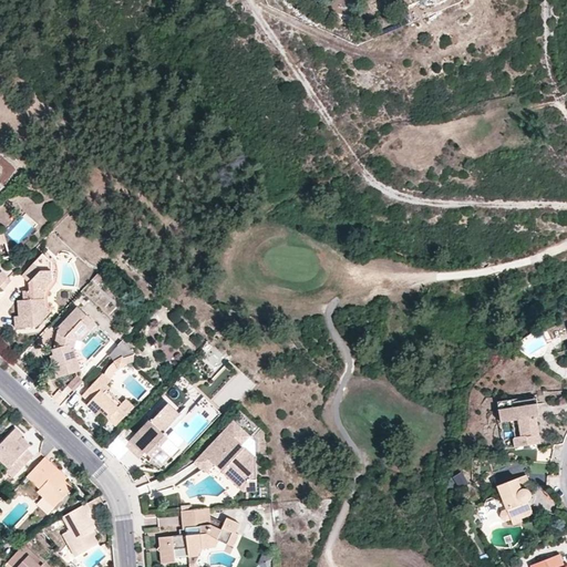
[(45,307),(44,288),(53,279),(52,260),(43,253),(22,275),(30,281),(31,289),(23,290),(24,299),(19,299),(20,316),(16,316),(16,328),(37,326),(50,311),(45,307)]
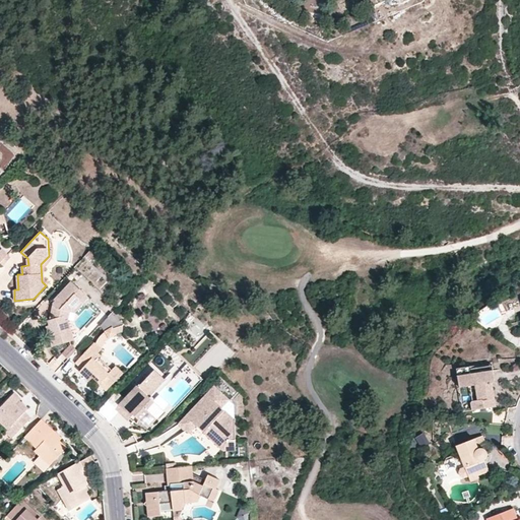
[(75,293),(79,289),(71,281),(54,299),(55,301),(53,303),(58,309),(62,310),(61,317),(55,318),(48,320),(49,326),(47,326),(53,346),(75,339),(69,318),(64,317),(66,311),(70,312),(76,313),(85,303),(75,293)]
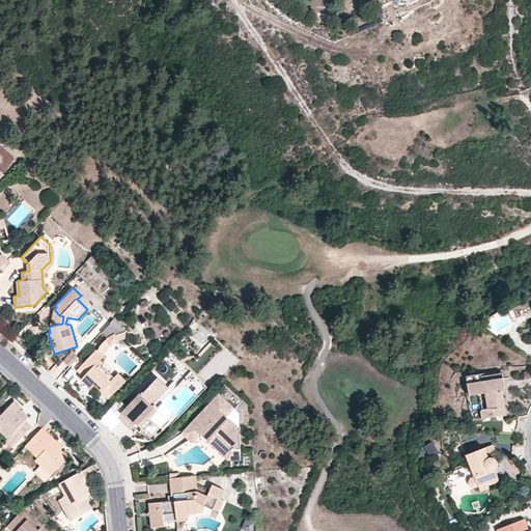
[(91,305),(81,296),(77,299),(87,309),(91,305)]
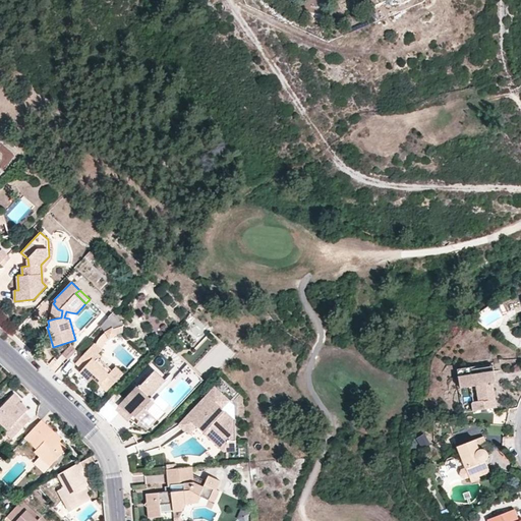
[(115,336),(111,329),(104,333),(109,340),(115,336)]
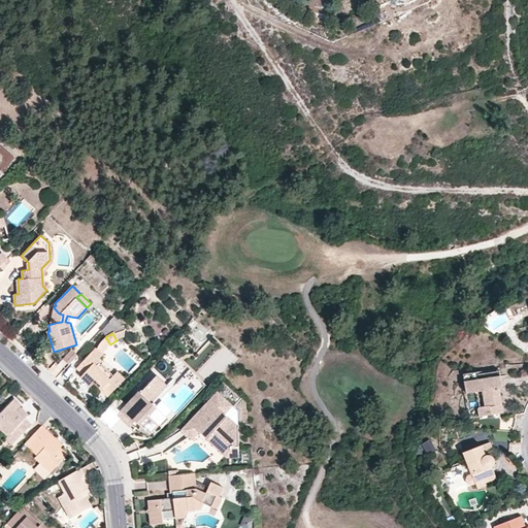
[(110,344),(105,337),(99,343),(96,351),(101,356),(105,349),(110,344)]
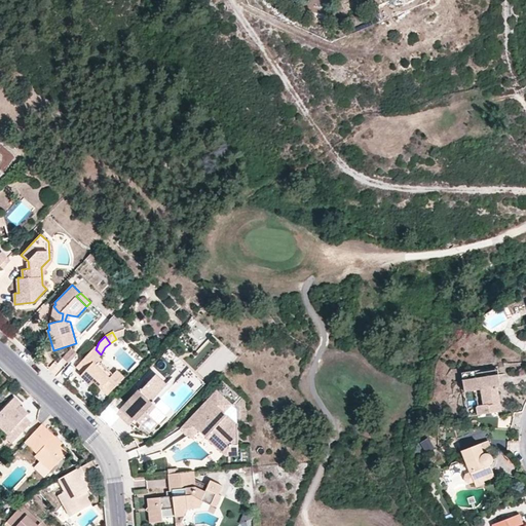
[(64,357),(69,363),(78,352),(73,347),(64,357)]
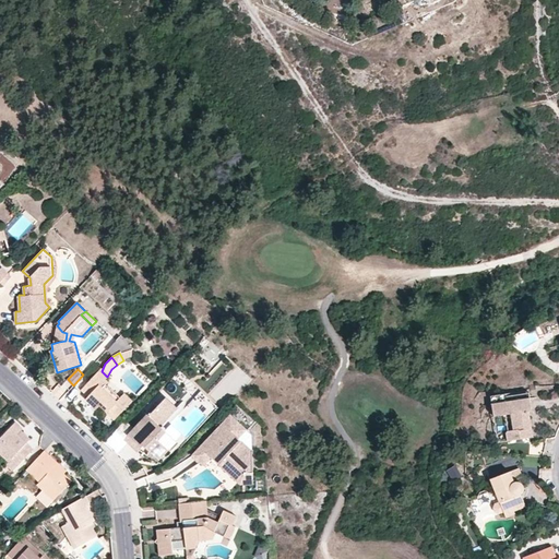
[(102,371),(99,370),(81,390),(88,396),(86,399),(84,401),(95,411),(98,406),(105,413),(105,414),(113,421),(131,402),(122,394),(116,402),(115,403),(107,395),(105,397),(98,392),(102,389),(107,383),(104,380),(107,377),(102,371)]
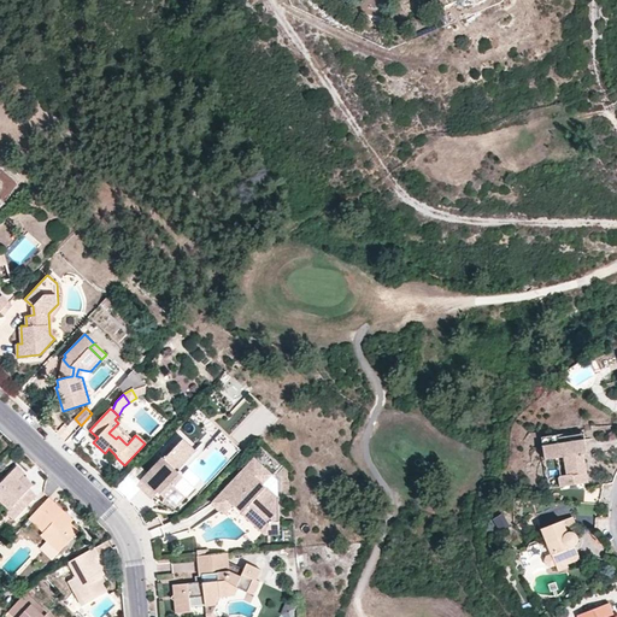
[(118,433),(116,430),(115,430),(112,429),(109,433),(116,439),(118,436),(127,445),(128,444),(127,441),(125,440),(124,438),(123,436),(121,435),(119,433),(118,433)]
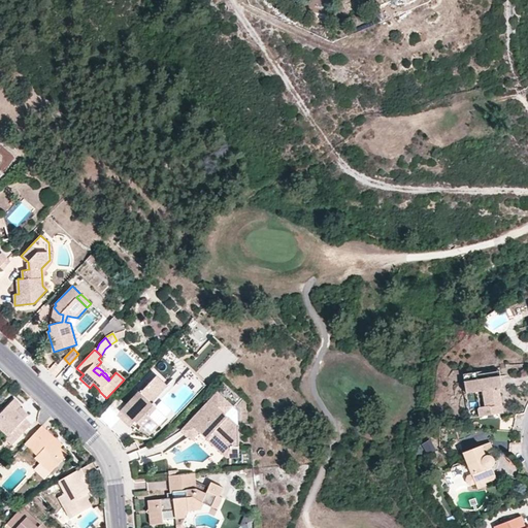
[(464,381),(501,374),(500,369),(492,370),(491,368),(463,373),(464,381)]
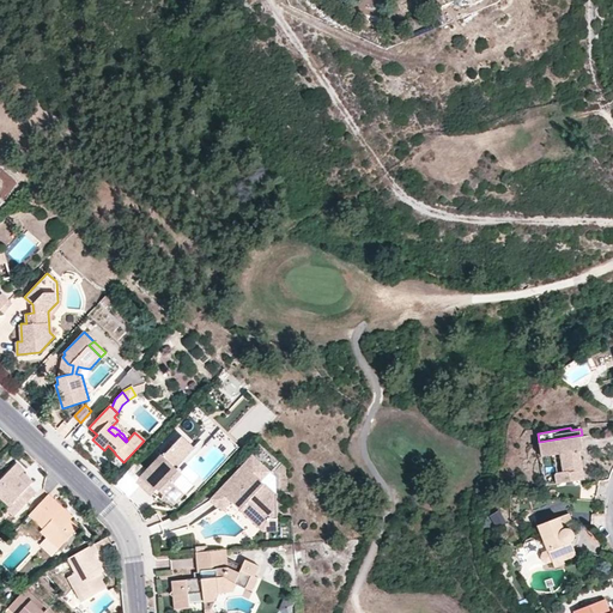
[(175,443),(187,455),(198,444),(186,432),(175,443)]
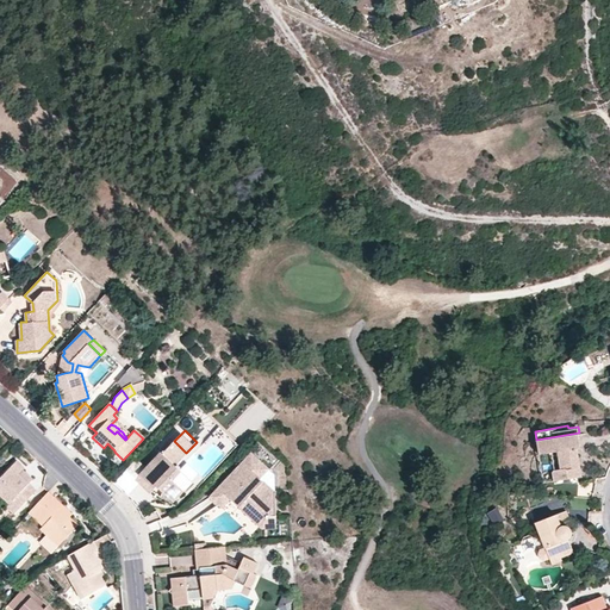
[(580,466),(578,447),(582,447),(579,433),(536,440),(539,453),(556,450),(560,468),(554,470),(552,472),(553,480),(578,477),(576,467),(580,466)]
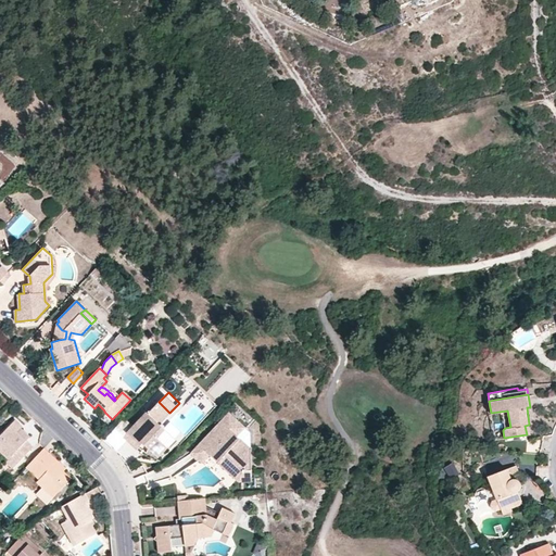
[(159,402),(151,411),(162,420),(169,413),(159,402)]
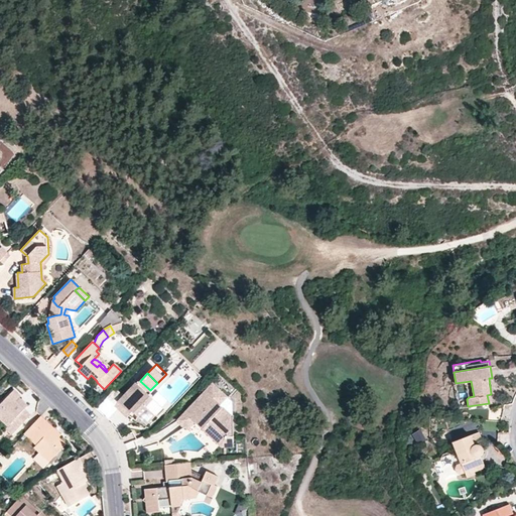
[(139,414),(136,418),(137,419),(138,419),(139,419),(141,420),(142,420),(143,420),(144,420),(146,421),(149,421),(164,404),(149,390),(140,381),(139,380),(117,404),(127,413),(130,413),(134,410),(136,407),(141,411),(139,414)]
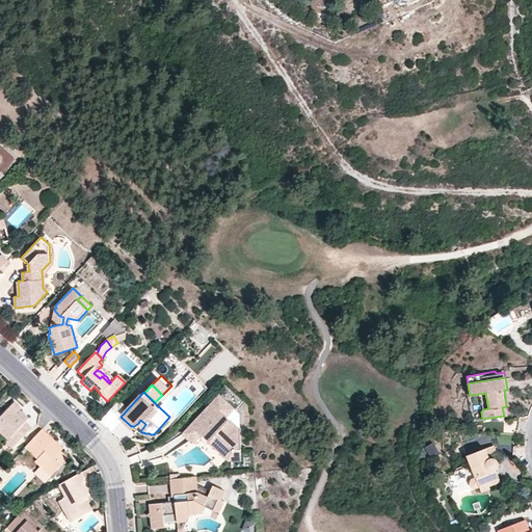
[(194,443),(202,435),(209,428),(234,452),(241,451),(240,426),(231,419),(230,419),(228,417),(235,408),(220,394),(184,432),(194,443)]
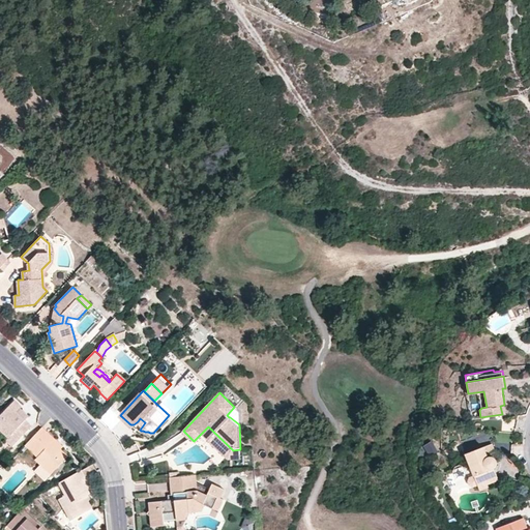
[(34,427),(26,419),(18,411),(20,408),(22,406),(15,401),(0,415),(0,429),(8,437),(5,441),(13,449),(34,427)]
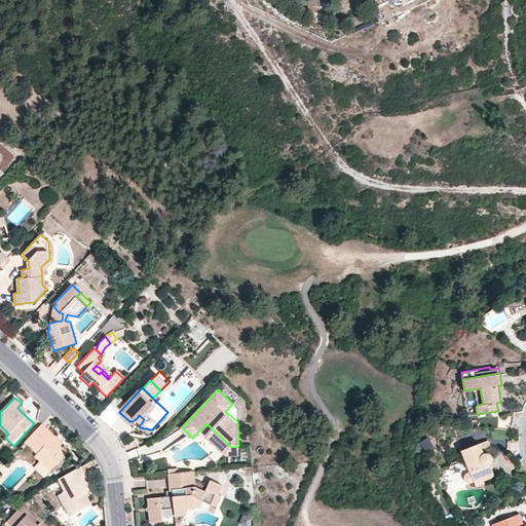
[(226,412),(236,420),(243,412),(233,404),(226,412)]
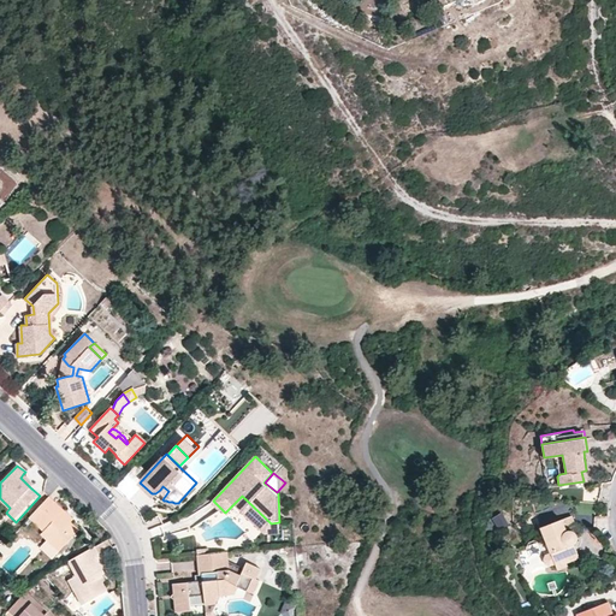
[(34,483),(23,474),(21,478),(30,487),(34,483)]
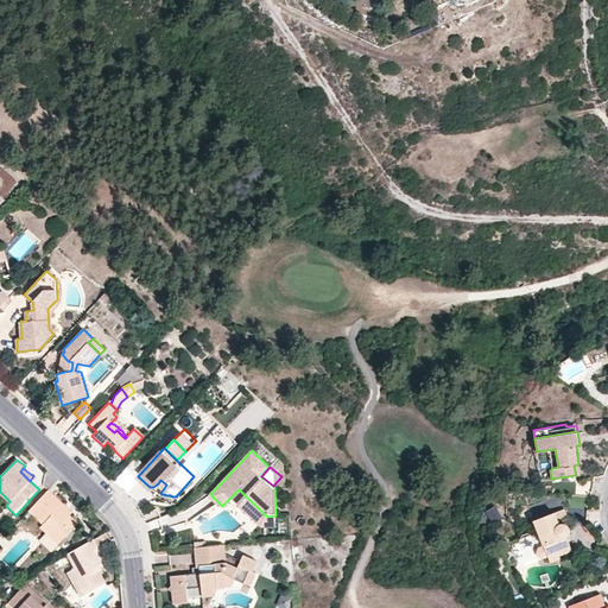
[(62,506),(64,504),(49,489),(29,511),(44,524),(40,527),(46,532),(58,544),(78,523),(70,514),(62,506)]
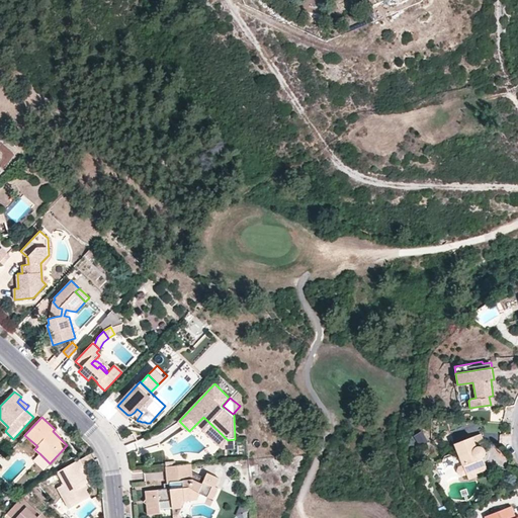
[(203,417),(196,424),(203,430),(203,431),(224,449),(235,448),(235,439),(228,440),(203,417)]
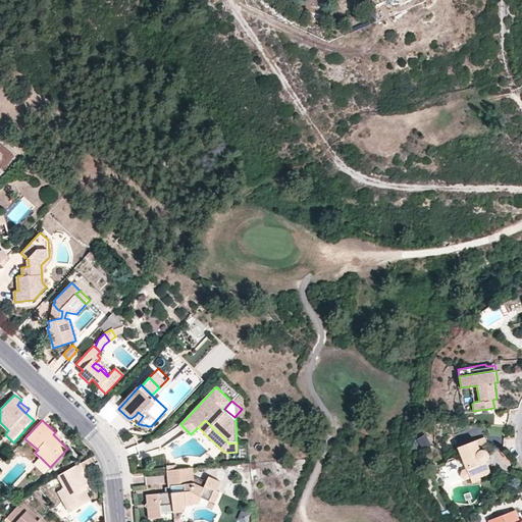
[(53,434),(60,441),(62,438),(55,432),(53,434)]
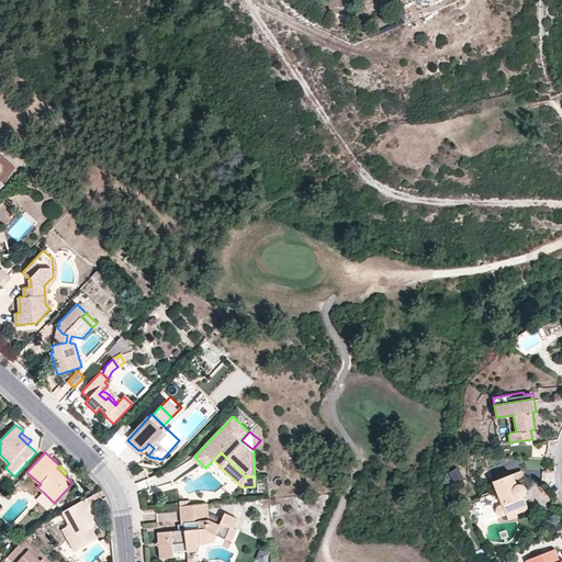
[(524,480),(520,470),(492,481),(497,494),(502,504),(496,506),(494,510),(495,515),(499,516),(505,514),(515,510),(516,513),(528,508),(523,496),(524,496),(524,495),(525,494),(525,493),(525,492),(526,492),(526,491),(526,490),(525,490),(525,489),(525,487),(524,487),(524,486),(523,485),(521,485),(521,484),(520,484),(516,485),(515,483),(524,480)]
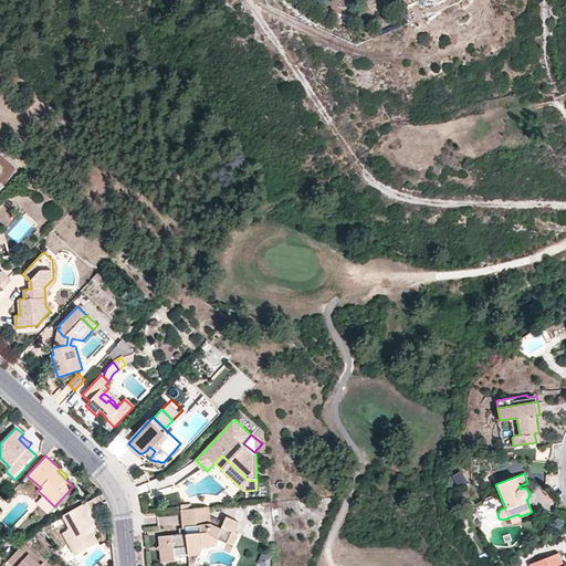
[(54,506),(43,495),(39,500),(50,511),(54,506)]
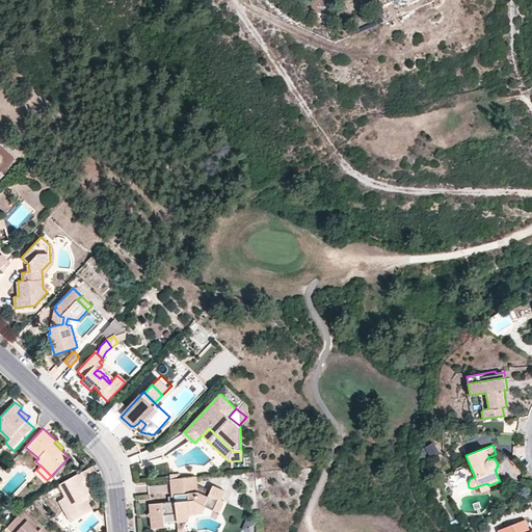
[(82,471),(58,484),(65,497),(58,501),(63,510),(68,508),(75,520),(92,509),(88,502),(86,497),(88,496),(90,495),(82,480),(86,478),(82,471)]
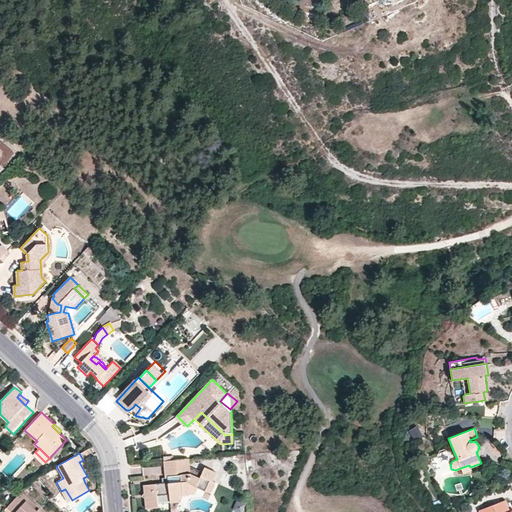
[(190,458),(174,460),(165,461),(166,476),(168,476),(169,482),(144,484),(145,492),(143,495),(145,497),(146,509),(159,508),(158,496),(169,495),(171,502),(180,502),(184,495),(196,494),(198,488),(211,493),(216,483),(214,481),(217,473),(205,467),(203,472),(191,466),(190,458)]
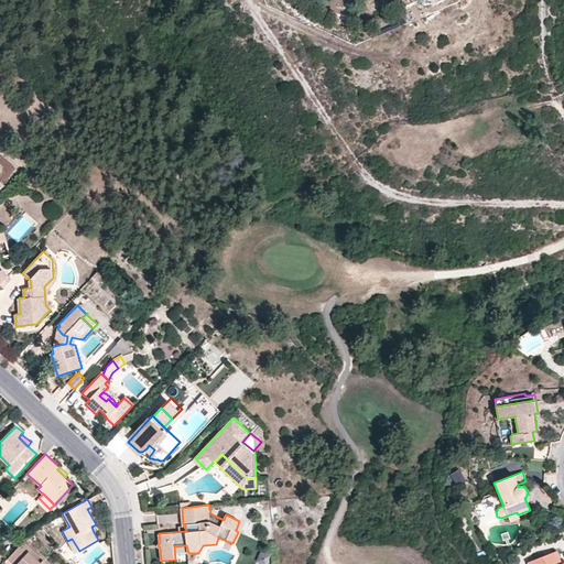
[(179,512),(158,513),(158,523),(179,522),(179,512)]
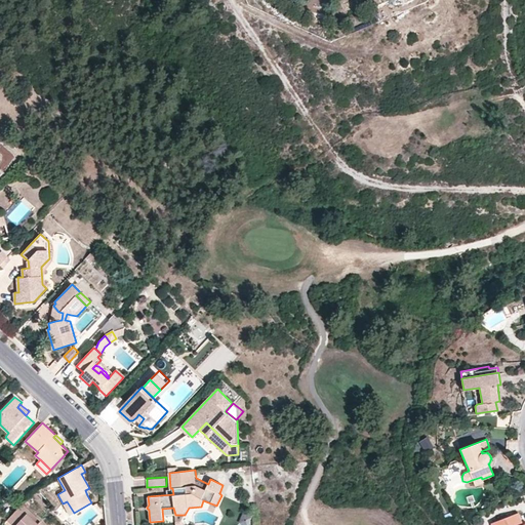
[(482,479),(481,477),(472,480),(474,485),(483,482),(482,479)]
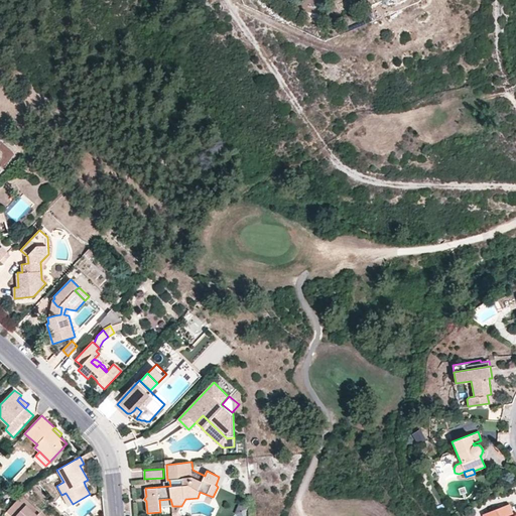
[(66,493),(61,495),(68,507),(73,504),(66,493)]
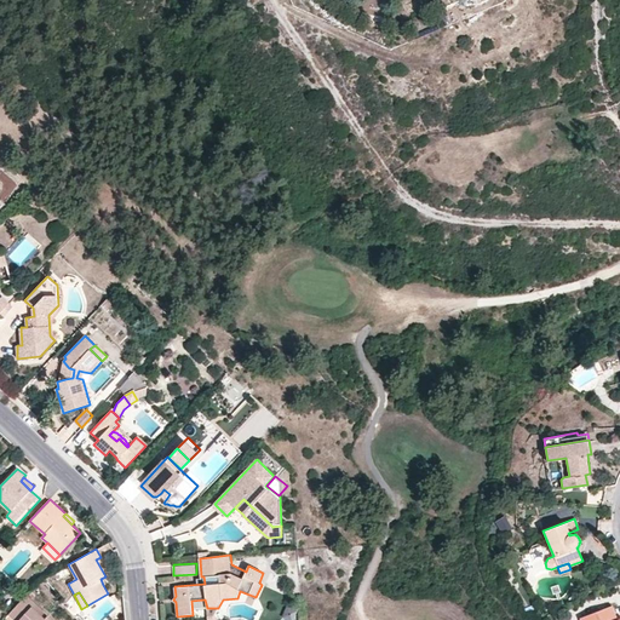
[(52,619),(27,595),(9,614),(15,619),(52,619)]
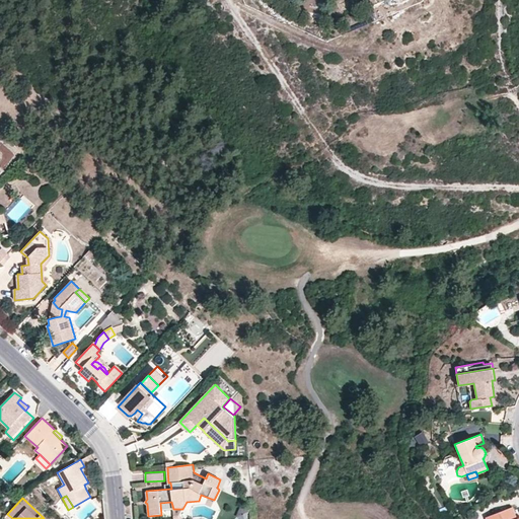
[(515,518),(512,509),(486,518),(485,518),(515,518)]
